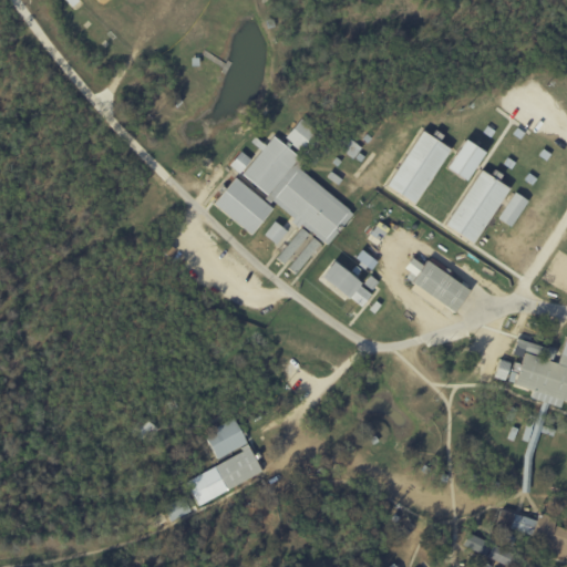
[(284,140),(305,155),(321,135),(299,119),(284,140)]
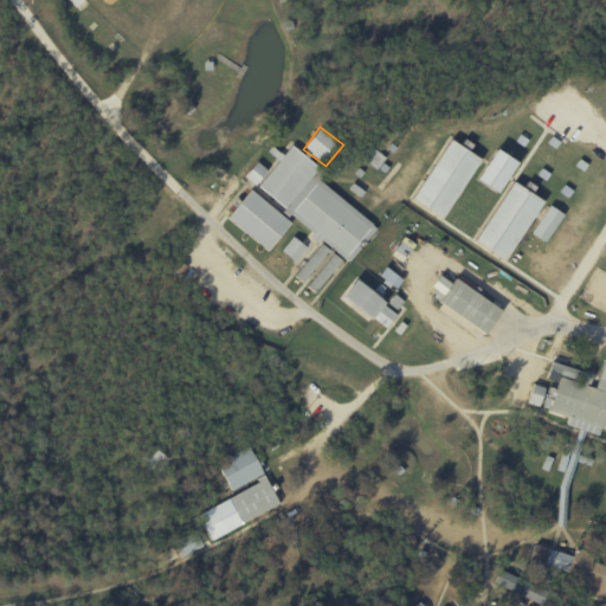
[(410,200),(442,219),(478,158),(447,139),(410,200)]
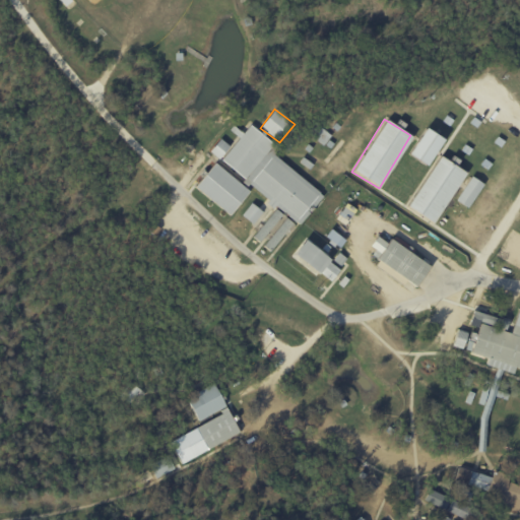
[(273,143),(250,125),(243,134),(242,133),(220,159),(246,180),(273,143)]
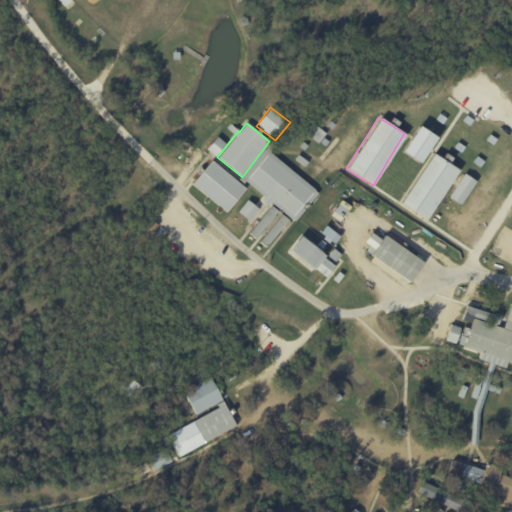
[(400,151),(419,163),(436,137),(417,125),(400,151)]
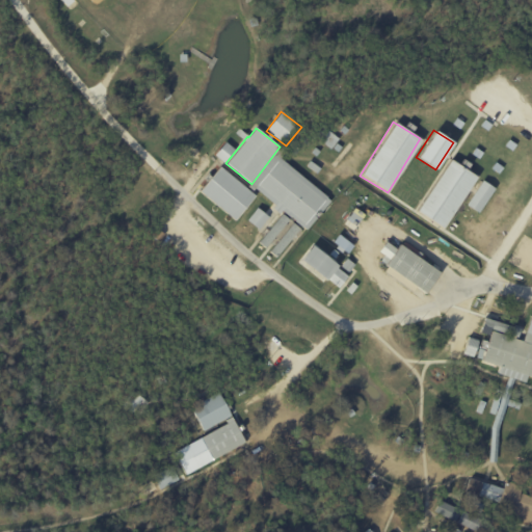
[(235,151),(225,142),(214,155),(223,163),(235,151)]
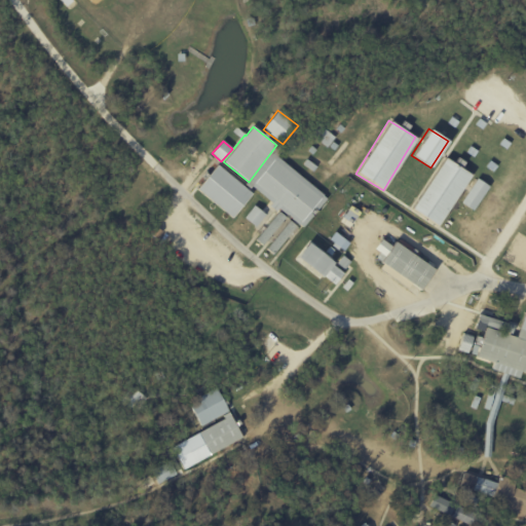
[(247,186),(251,189),(272,159),(267,156),(247,186)]
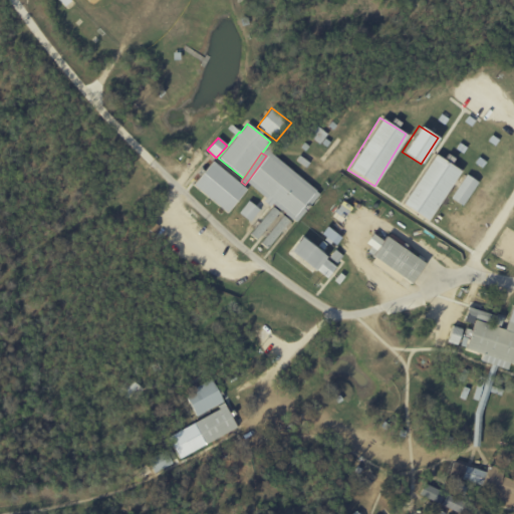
[(320,194),(271,153),(247,183),(265,198),(262,201),(271,208),(249,234),(258,242),(266,249),(291,220),(295,224),(320,194)]
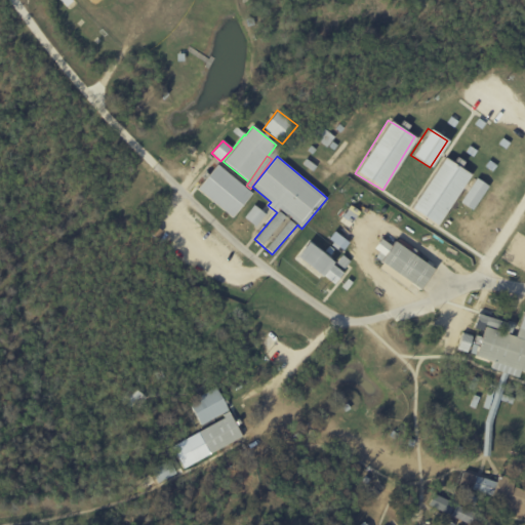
[(436,227),(470,173),(443,157),(409,209),(436,227)]
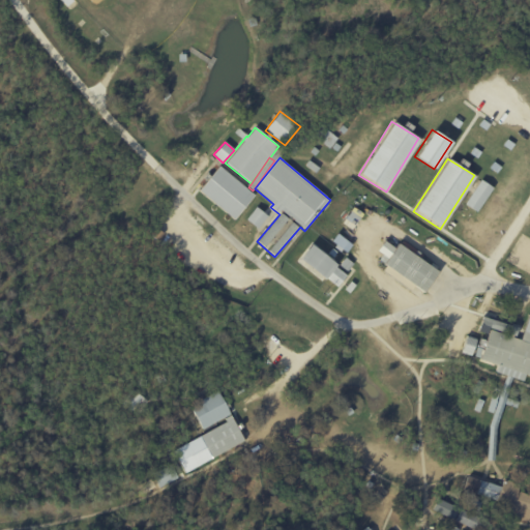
[(255,195),(218,166),(199,190),(234,219),(255,195)]
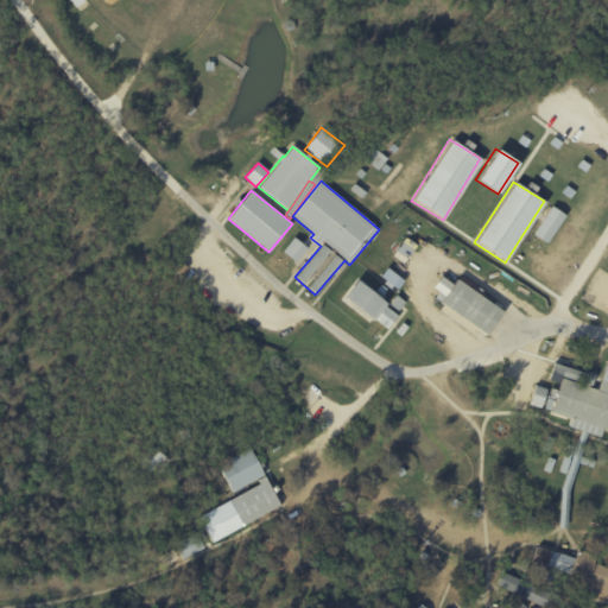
[(548,244),(564,215),(550,206),(532,235),(548,244)]
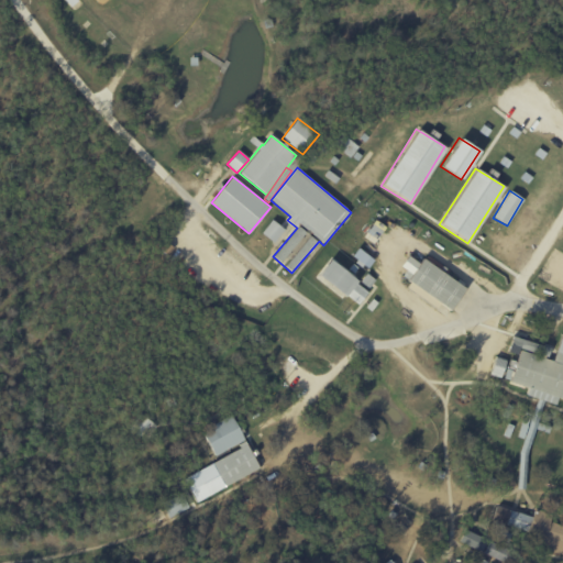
[(274,243),(284,229),(272,220),(261,234),(274,243)]
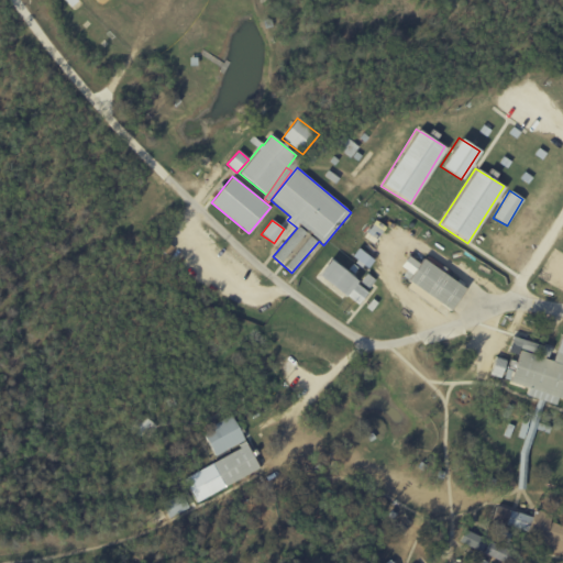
[(406,280),(449,310),(464,288),(421,258),(406,280)]
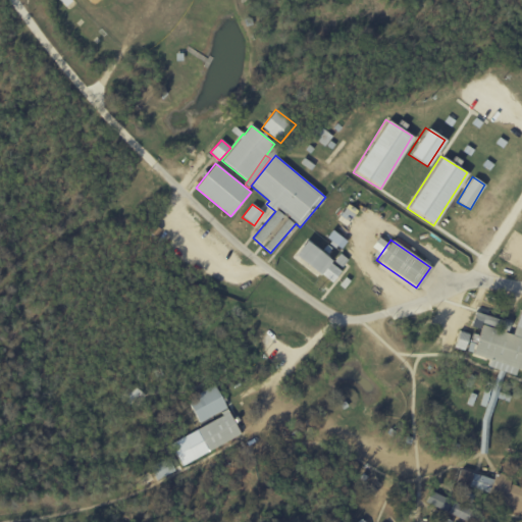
[(348,260),(338,253),(332,261),(304,241),(293,257),(330,283),(348,260)]
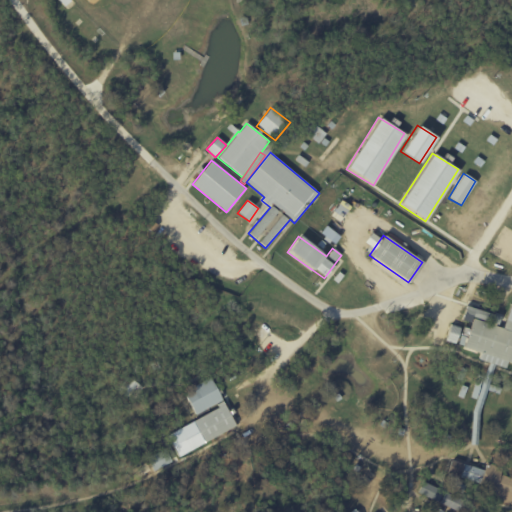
[(454,345),(480,352),(477,360),(504,368),(506,362),(511,364),(511,303),(509,303),(502,327),(497,326),(499,316),(465,306),(461,320),(469,322),(467,329),(460,327),(454,345)]
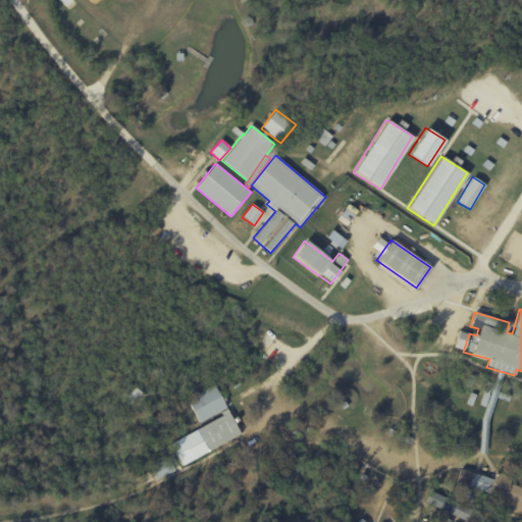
[(453,347),(462,350),(467,333),(458,331),(453,347)]
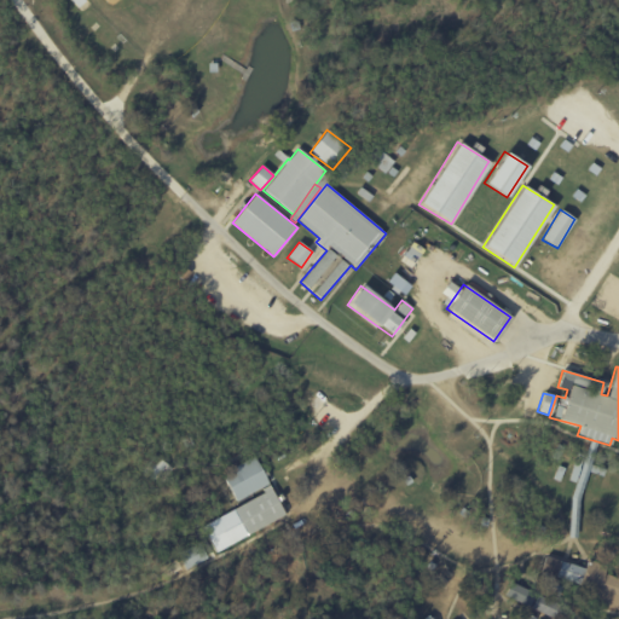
[(202,525),(215,551),(285,518),(256,457),(223,473),(236,502),(261,490),(264,496),(202,525)]
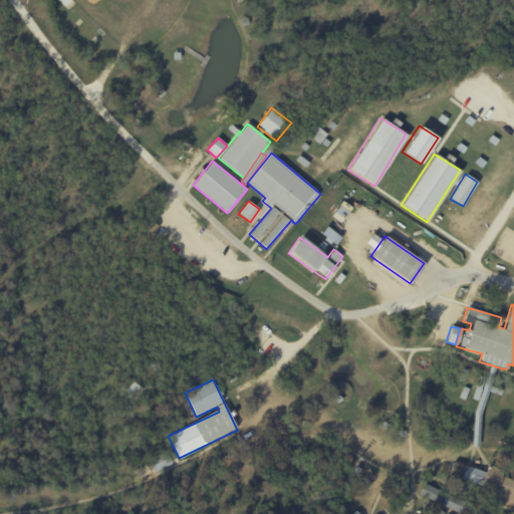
[(513,480),(501,477),(504,470),(489,465),(487,472),(453,462),(449,475),(485,485),(482,497),(513,505),(513,480)]
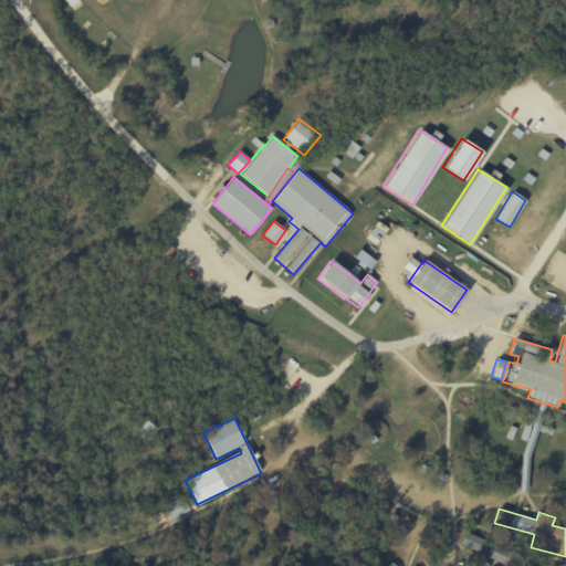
[(461,544),(485,554),(490,542),(467,533),(461,544)]
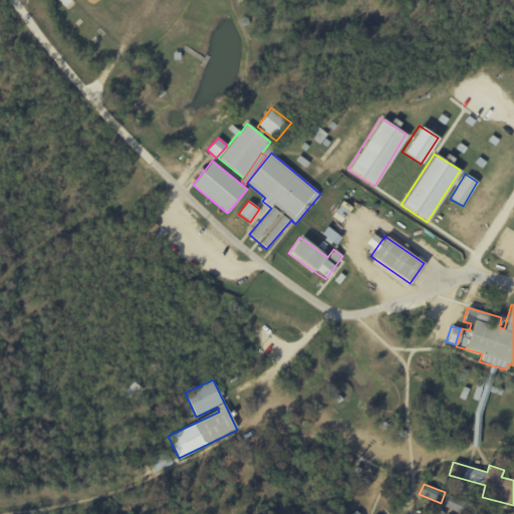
[(460,513),(465,502),(447,494),(441,505),(460,513)]
